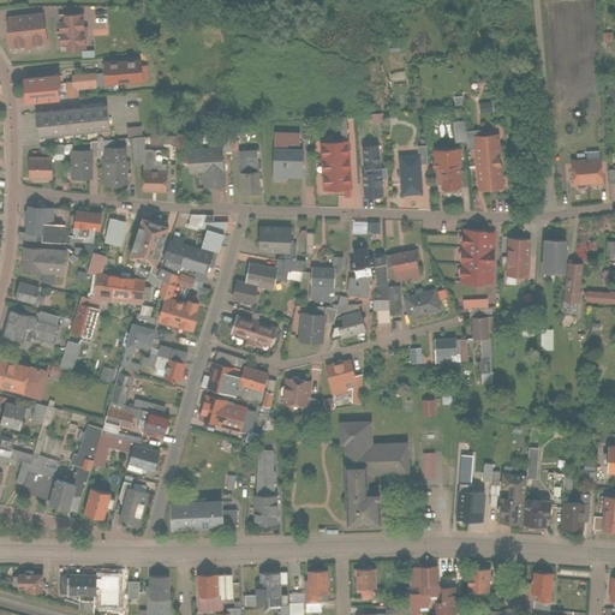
[(87,13),(60,15),(63,48),(88,47),(87,13)]
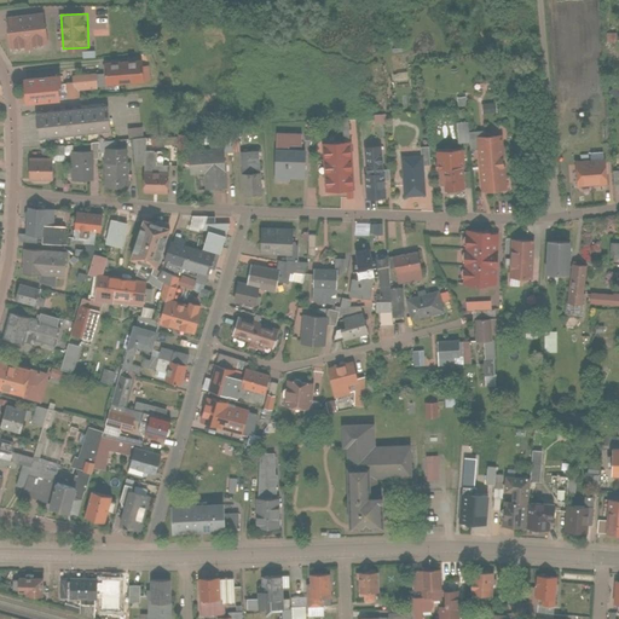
[(45,16),(9,19),(11,47),(48,44),(45,16)]
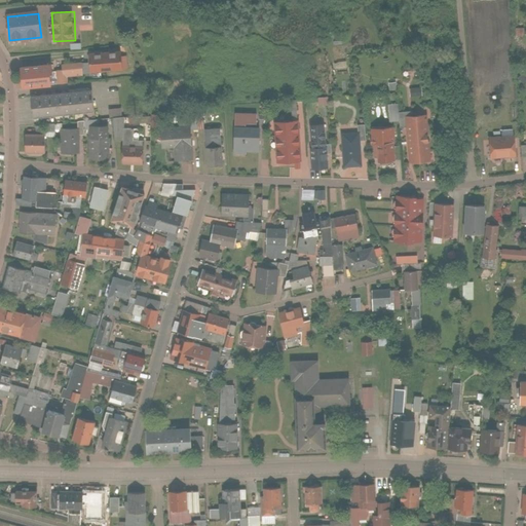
[(121,50),(90,53),(91,71),(123,68),(121,50)]
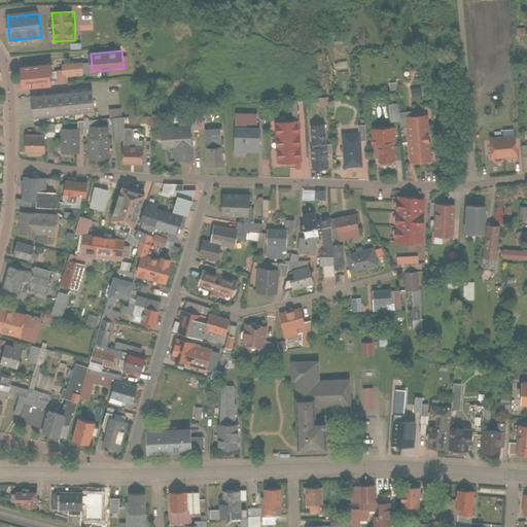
[(84,64),(59,66),(61,83),(72,82),(71,77),(85,75),(84,64)]
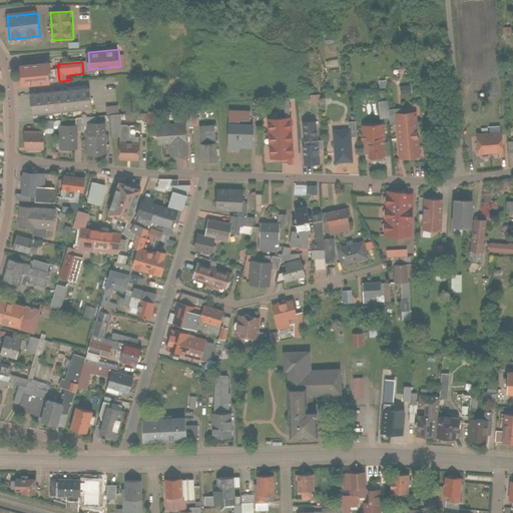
[(49,63),(21,65),(23,86),(51,84),(49,63)]
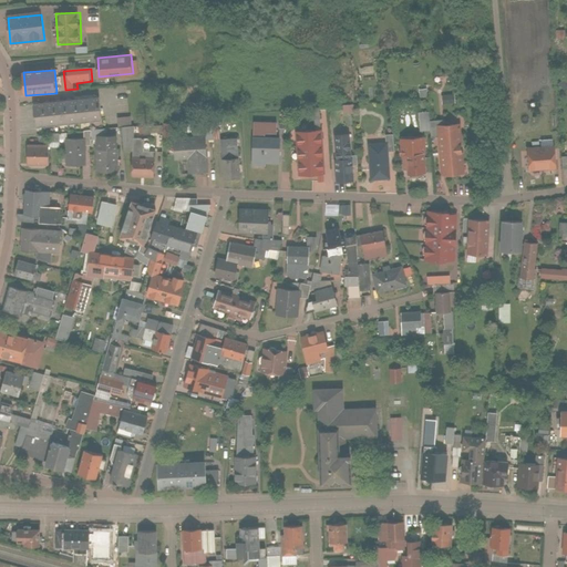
[(444,104),(456,103),(456,93),(443,94),(444,104)]
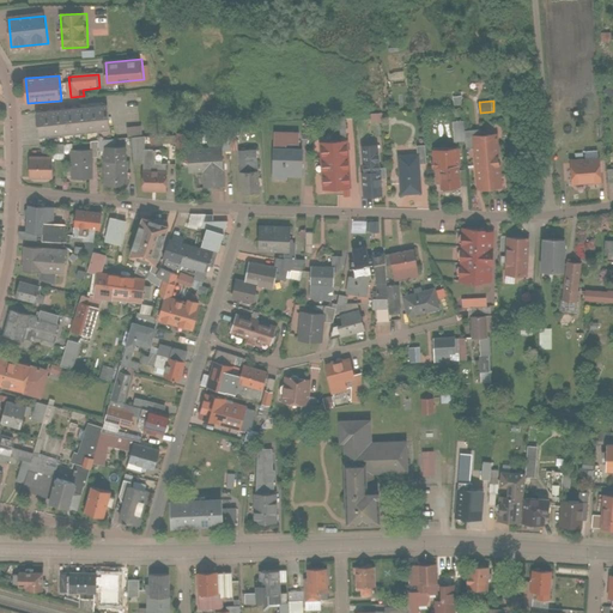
[(110,105),(37,113),(40,137),(113,129),(110,105)]
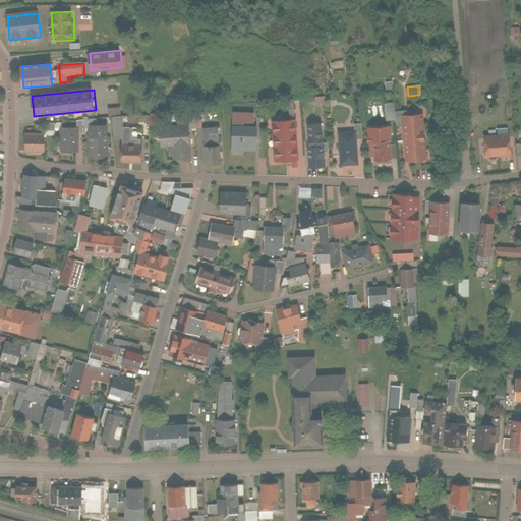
[(110,107),(110,115),(122,114),(122,106),(110,107)]
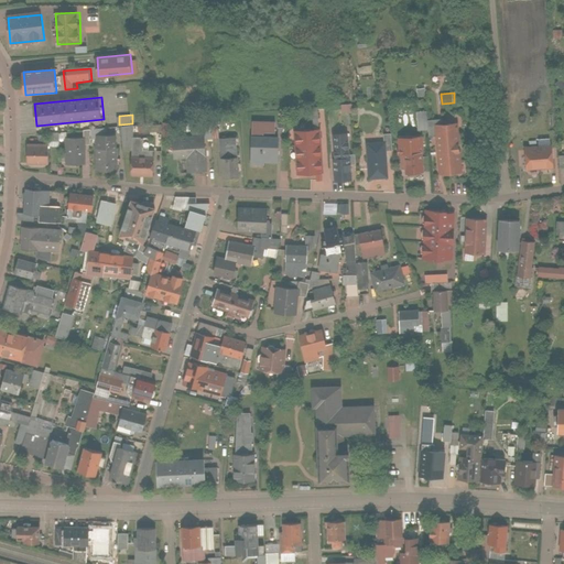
[(253,122),(252,137),(263,137),(263,133),(274,134),(274,122),(253,122)]
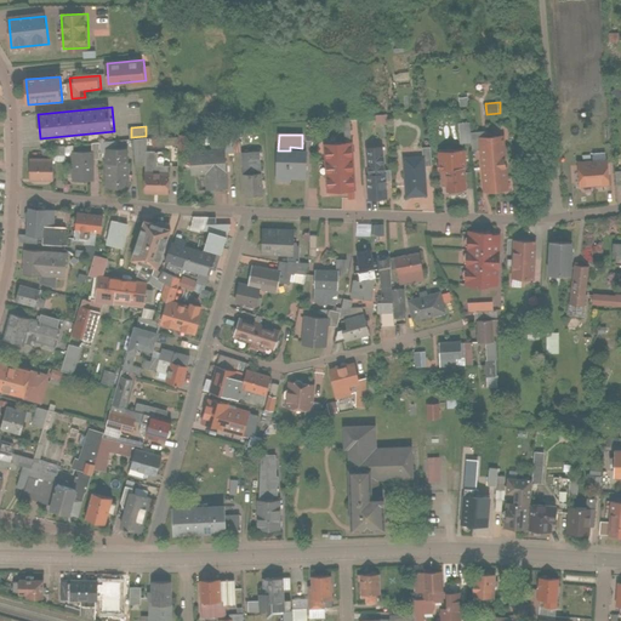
[(512,189),(505,135),(480,138),(486,192),(512,189)]
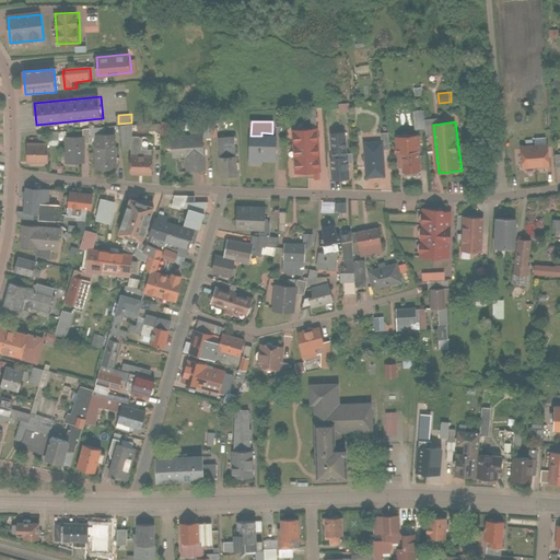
[(324,172),(321,129),(295,131),(298,174),(324,172)]
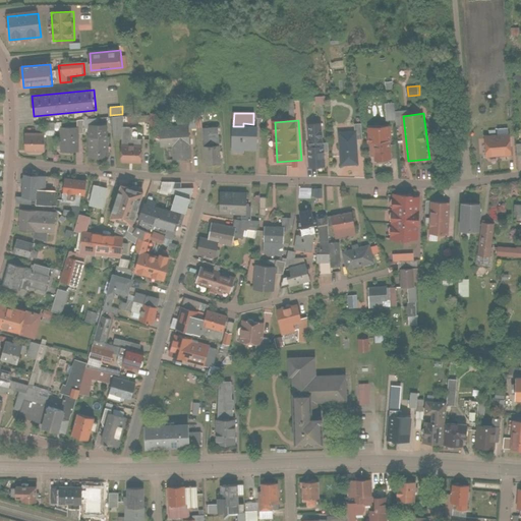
[(309,124),(311,148),(326,147),(324,123),(309,124)]
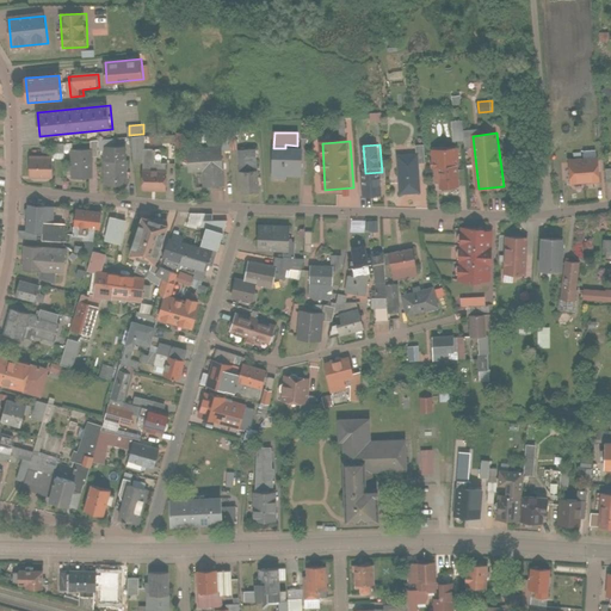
[(228,186),(226,146),(186,149),(189,171),(202,171),(203,187),(228,186)]
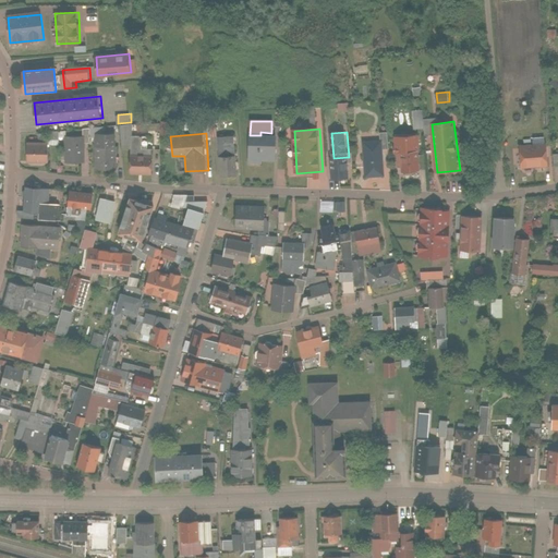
[(117,134),(98,134),(98,169),(117,169),(117,134)]
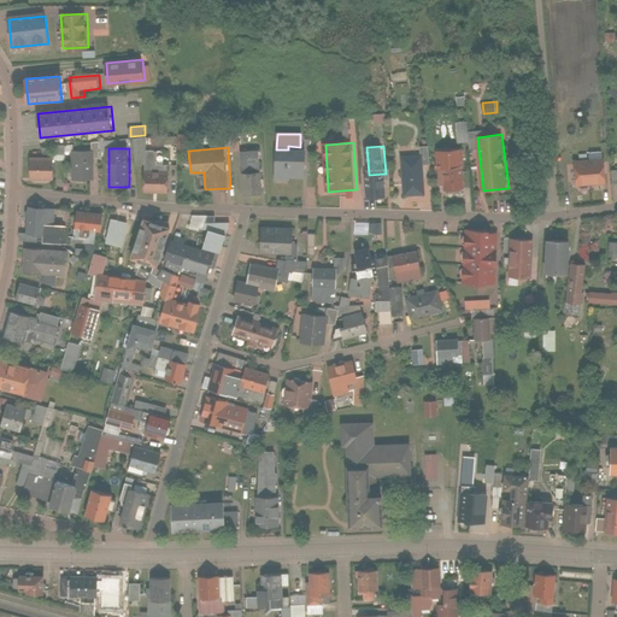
[(276,178),(305,178),(306,151),(288,150),(276,150),(276,178)]
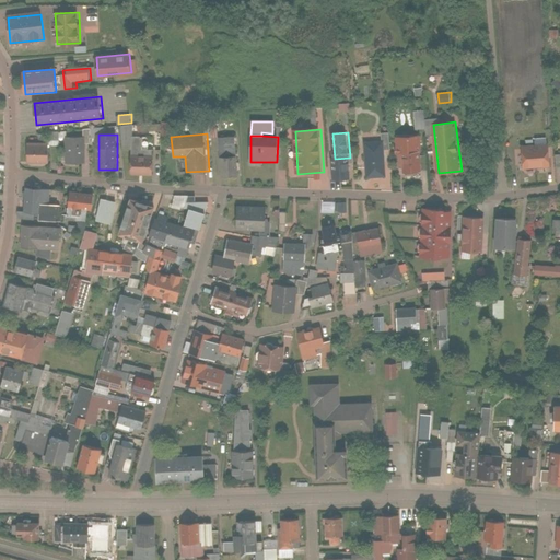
[(86,137),(68,138),(68,163),(86,163),(86,137)]
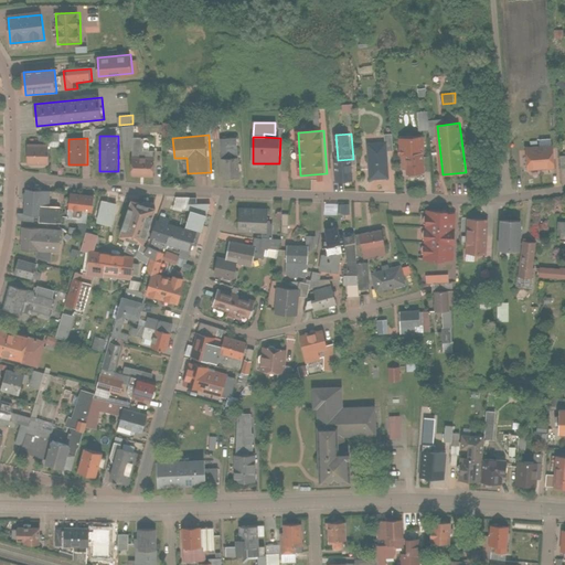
[(427,173),(425,138),(401,139),(403,174),(427,173)]
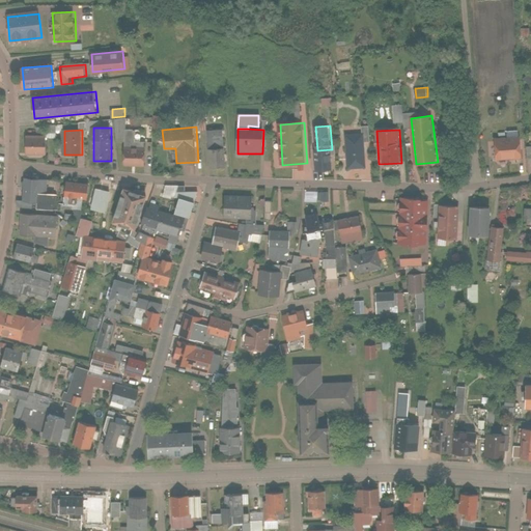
[(207,132),(211,168),(226,167),(224,131),(207,132)]
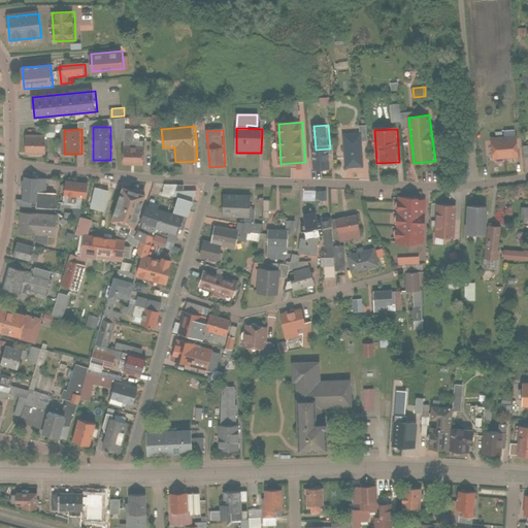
[(345,170),(365,169),(363,133),(343,134),(345,170)]
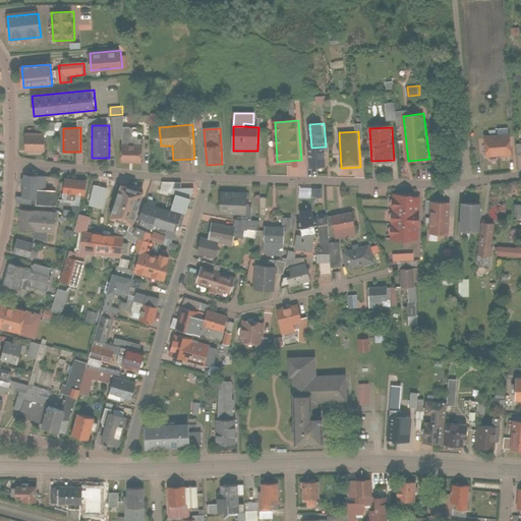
[(47,134),(25,133),(25,152),(46,153),(47,134)]
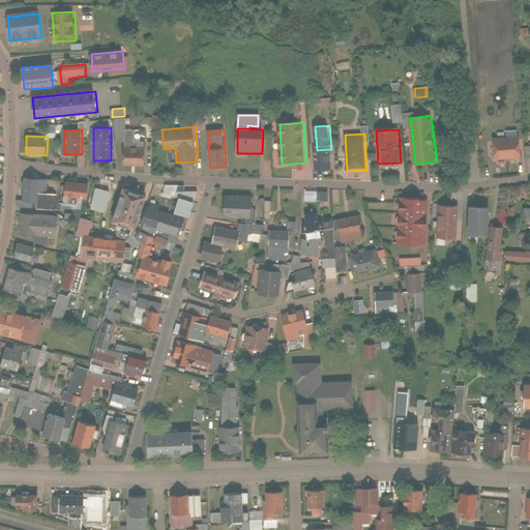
[(495,162),(523,159),(521,137),(494,139),(495,162)]
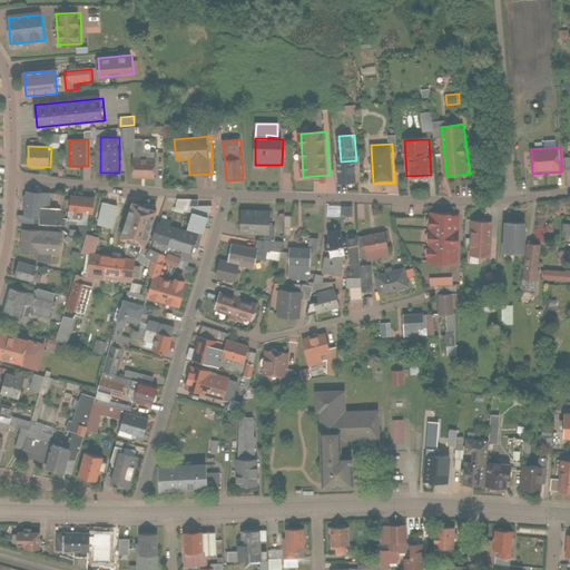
[(159,159),(135,158),(135,179),(159,179),(159,159)]
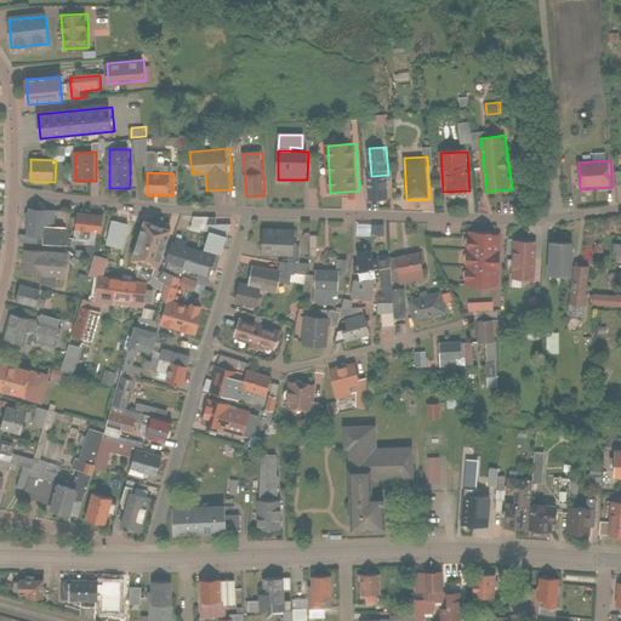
[(371,176),(369,177),(371,200),(389,198),(388,175),(371,176)]
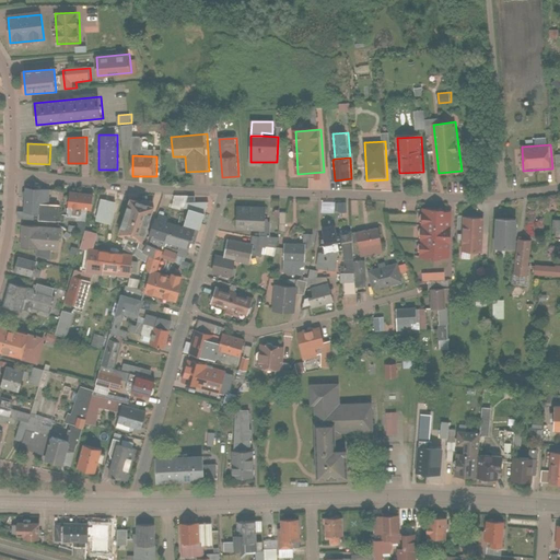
[(20,210),(19,220),(39,221),(41,206),(55,206),(55,189),(27,188),(27,210),(20,210)]
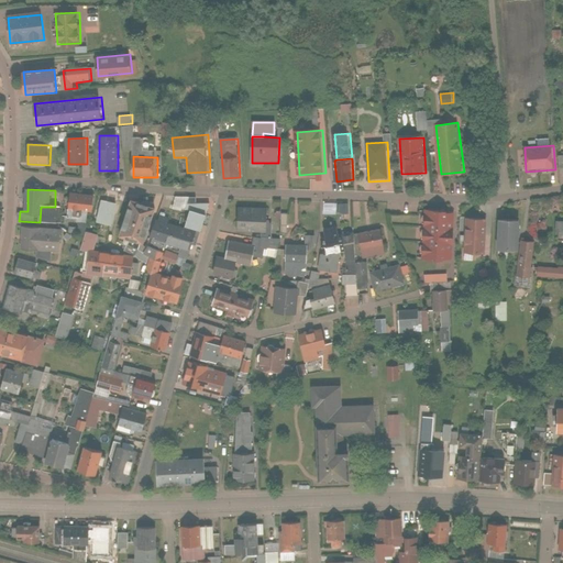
[(98,196),(70,192),(69,207),(97,210),(98,196)]
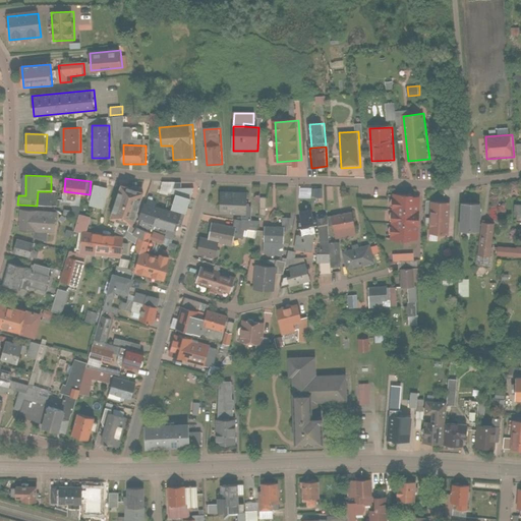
[(147,193),(124,185),(113,216),(135,224),(147,193)]
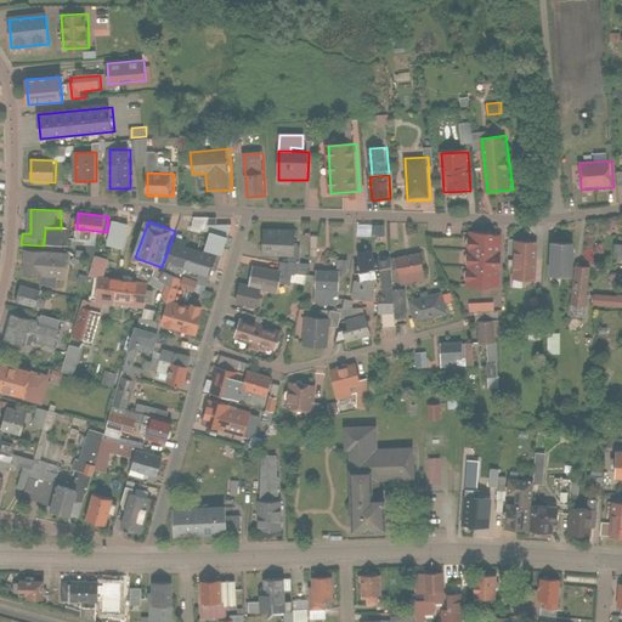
[(358,236),(373,236),(373,224),(358,224),(358,236)]
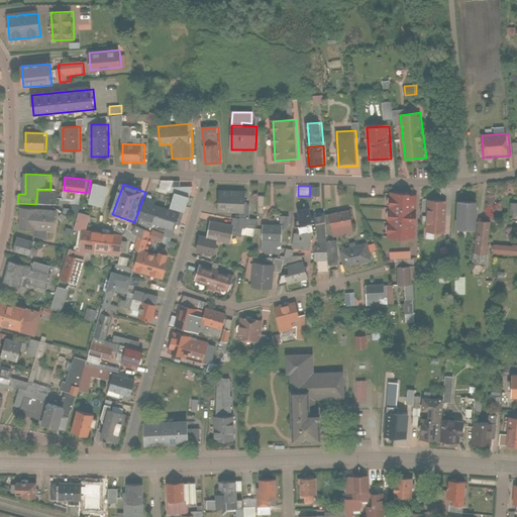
[(311,186),(311,195),(321,195),(321,186),(311,186)]
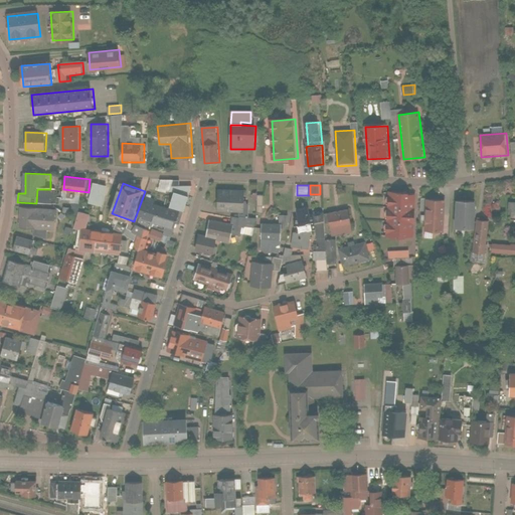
[(217,210),(244,211),(245,191),(218,190),(217,210)]
